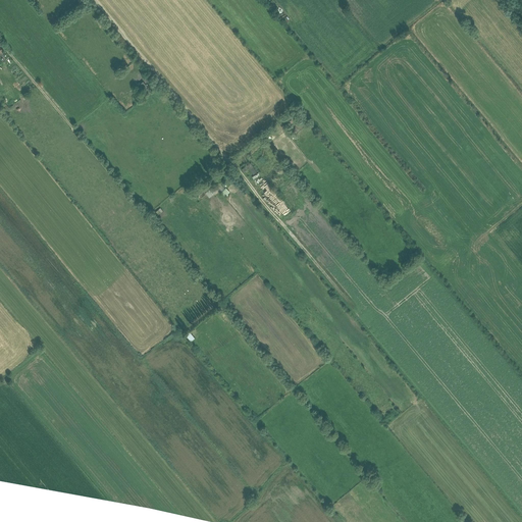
[(284,118),(289,122),(295,117),(291,113),(284,118)]
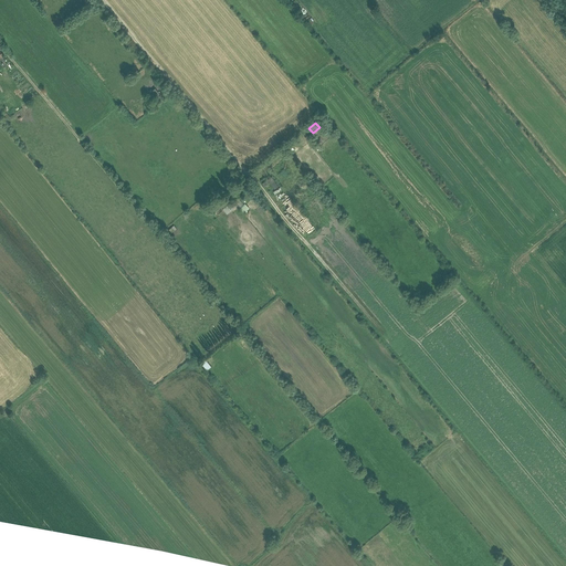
[(271,182),(274,189),(279,186),(275,180),(272,176),(262,184),(264,187),(271,182)]
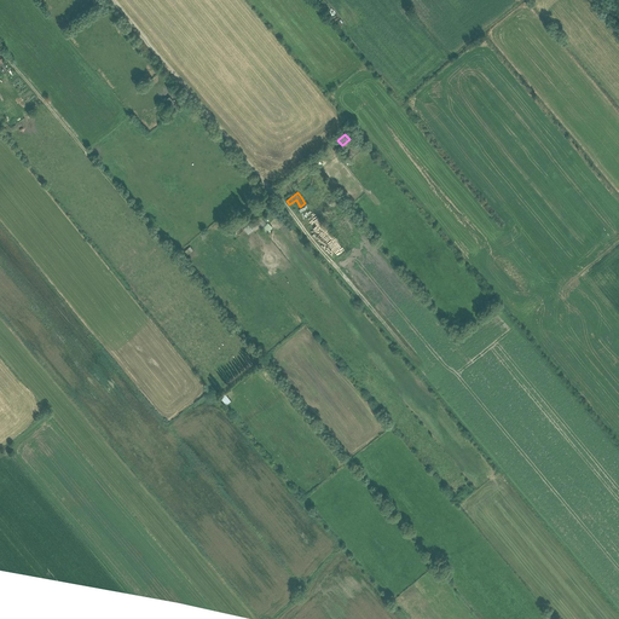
[(244,229),(248,235),(259,226),(261,229),(266,224),(260,215),(244,229)]
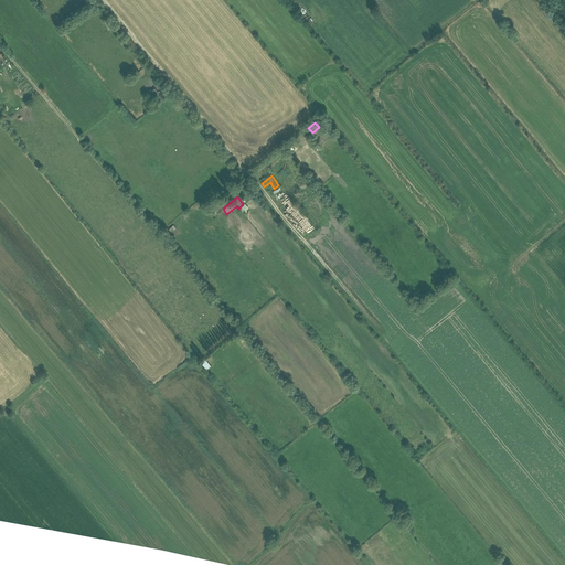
[(288,196),(281,202),(287,209),(294,203),(288,196)]
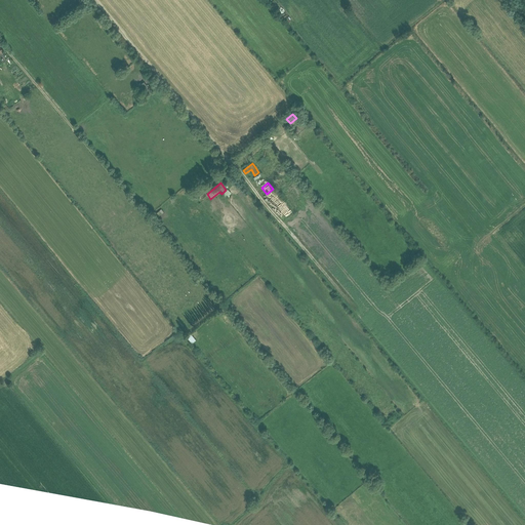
[(228,189),(223,193),(227,198),(232,193),(228,189)]
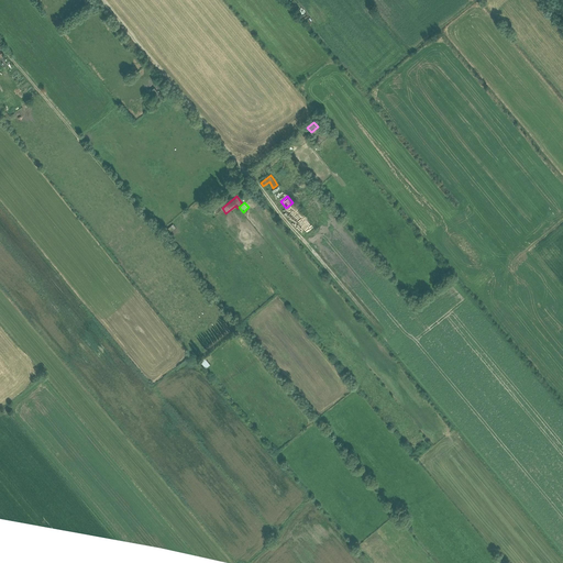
[(210,365),(203,356),(199,360),(206,368),(210,365)]
